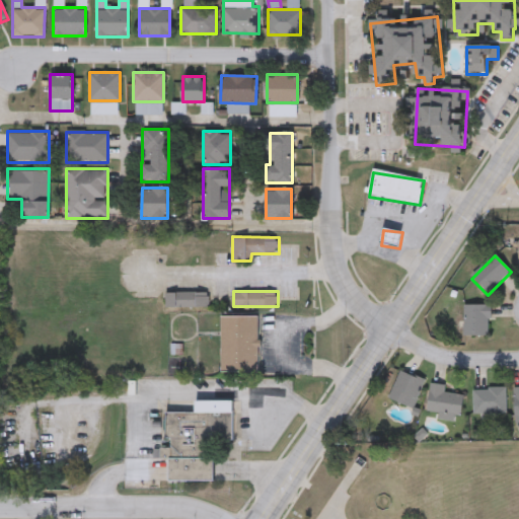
[(165,292),(204,292),(204,306),(165,306),(165,292)]
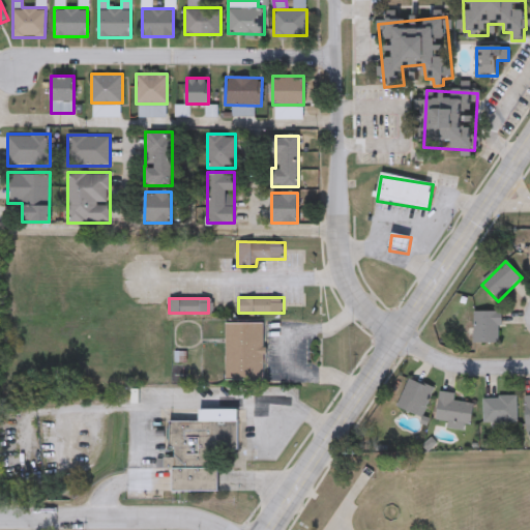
[(501,313),(501,345),(480,345),(480,313),(501,313)]
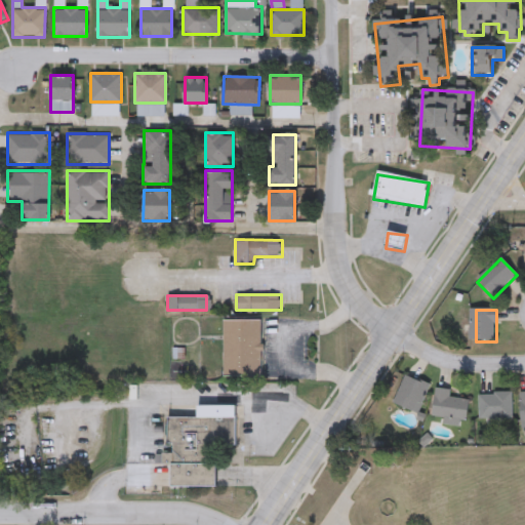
[(225,319),(263,320),(261,375),(224,374),(225,319)]
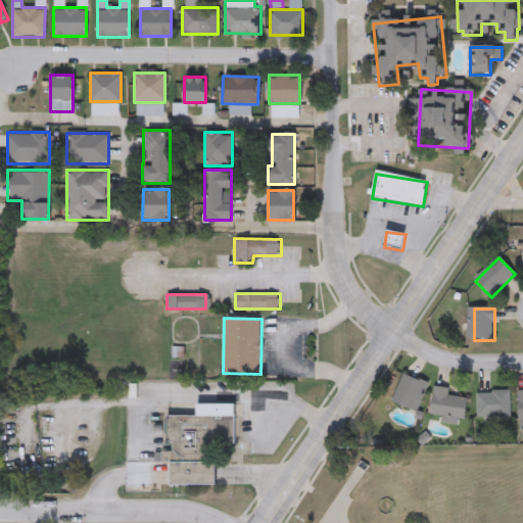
[(428,383),(419,412),(393,403),(401,376),(428,383)]
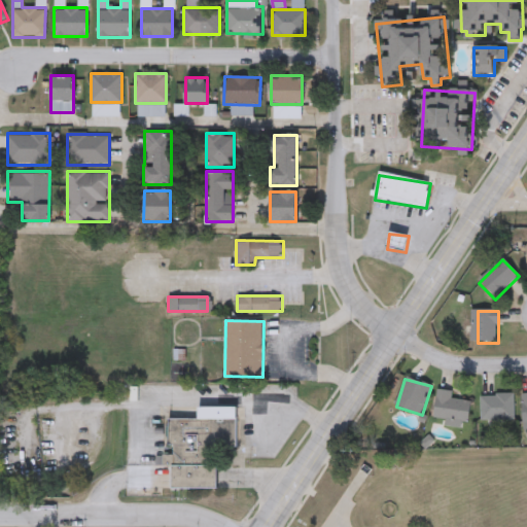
[(453,393),(452,399),(471,402),(468,430),(446,427),(447,421),(433,420),(437,391),(453,393)]
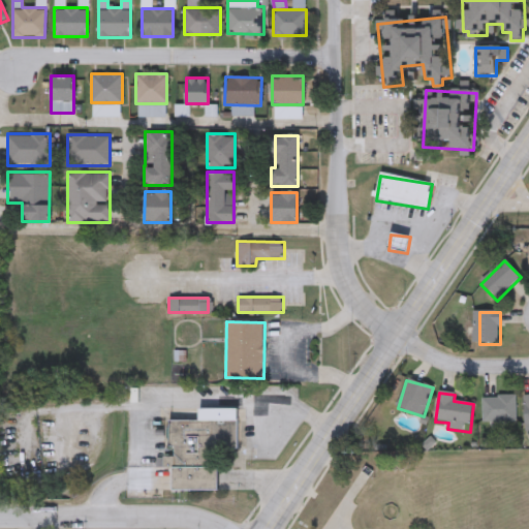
[(517,397),(517,424),(483,424),(483,397),(517,397)]
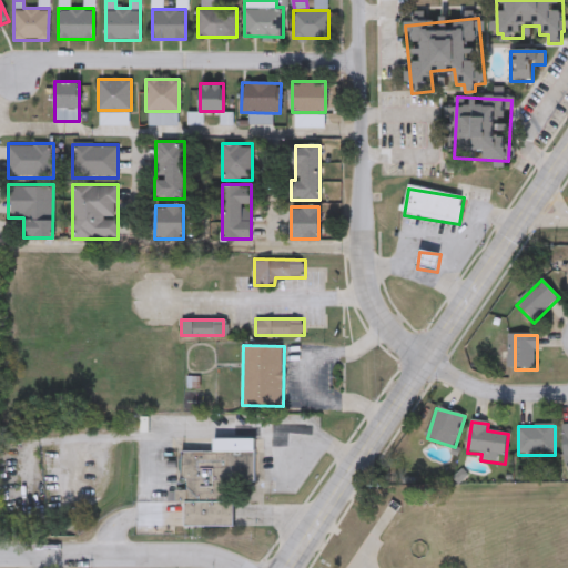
[(234,526),(164,525),(165,490),(181,490),(182,450),(213,452),(214,438),(256,439),(255,484),(235,484),(234,526)]
